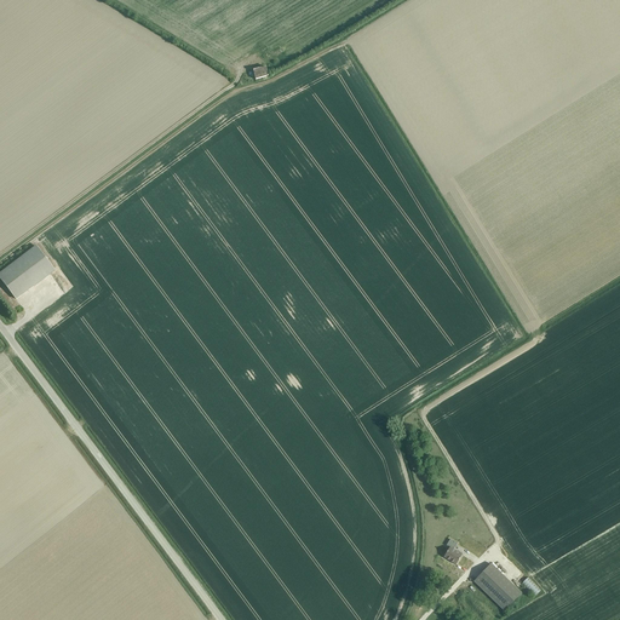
[(250,78),(251,82),(269,78),(265,68),(248,73),(248,75),(246,75),(247,79),(250,78)]
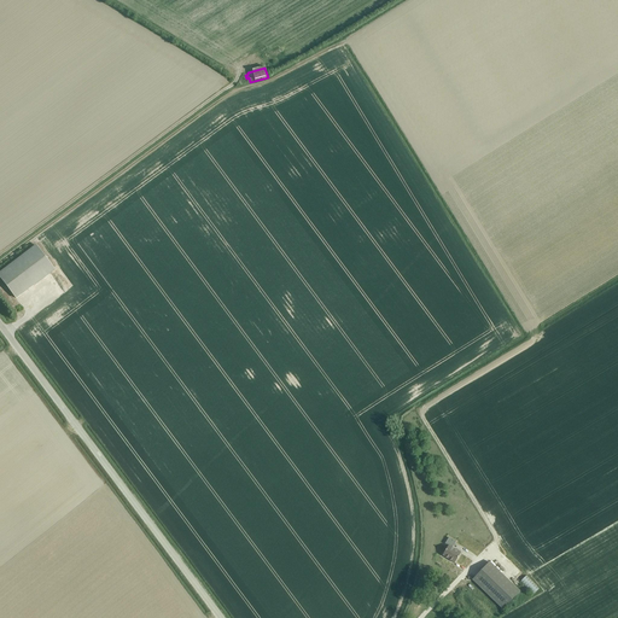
[(0,278),(16,299),(54,269),(36,246),(0,273),(0,278)]
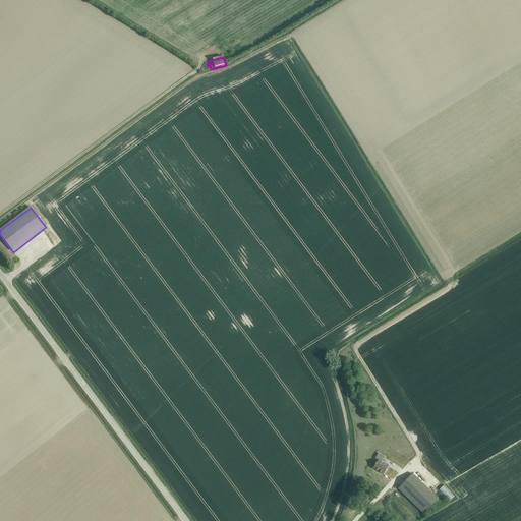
[(378,460),(372,469),(384,475),(389,467),(381,462),(384,457),(379,454),(375,459),(378,460)]
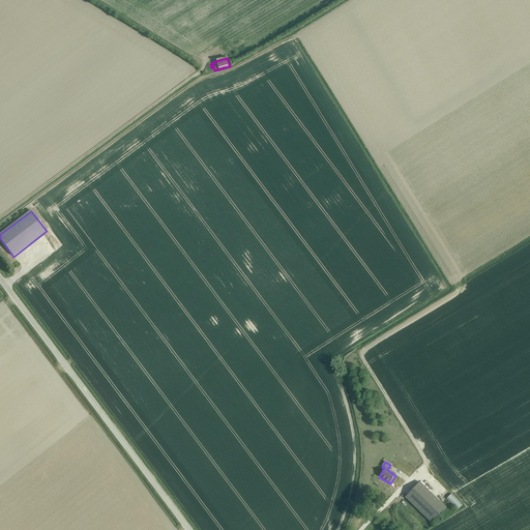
[(446,508),(419,482),(405,498),(432,523),(446,508)]
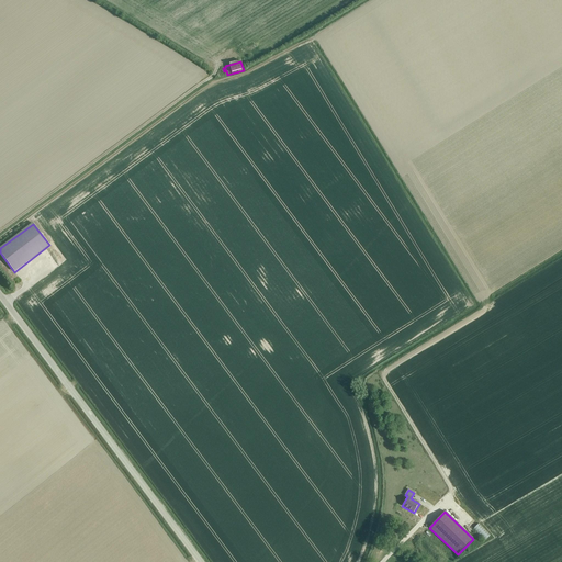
[(472,529),(484,541),(491,536),(479,524),(472,529)]
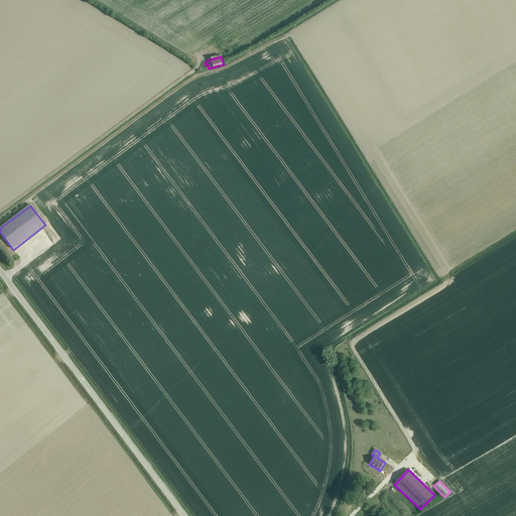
All buildings are outlined.
